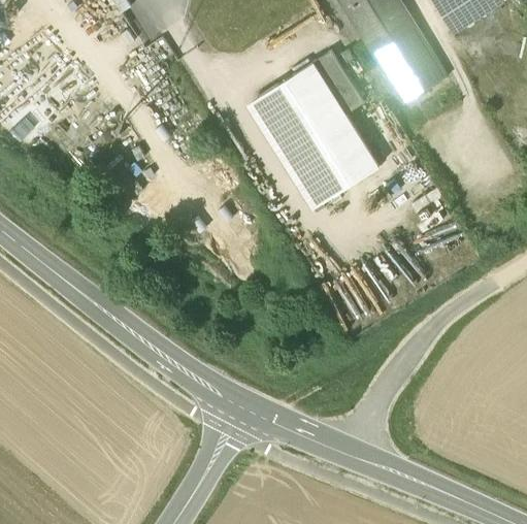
[(410,22),(396,0),(335,0),(366,48),(410,22)]
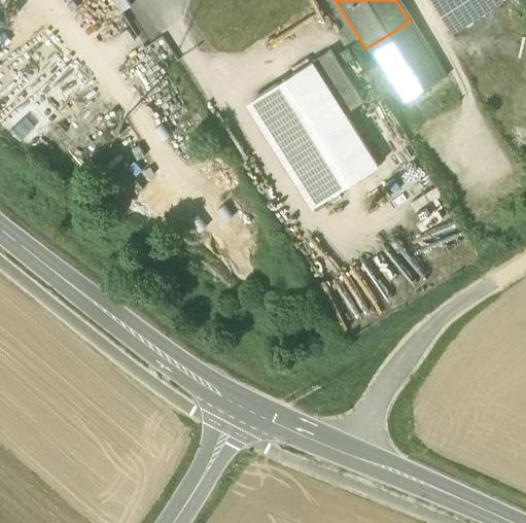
[(498,0),(429,0),(452,35),(501,3),(498,0)]
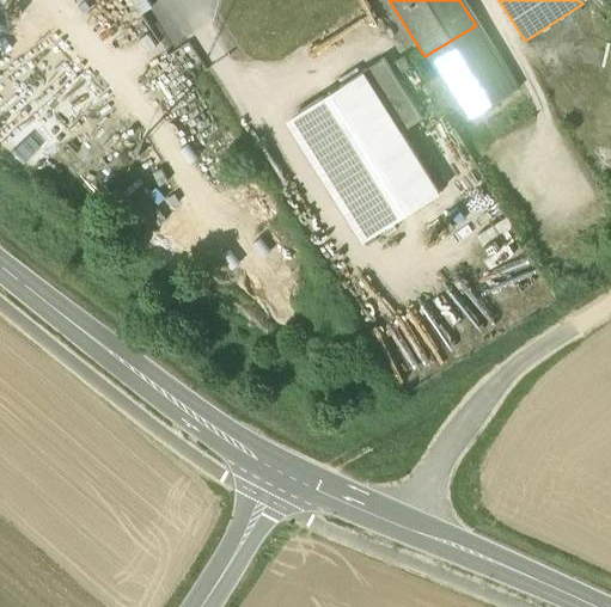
[(517,93),(476,25),(425,56),(466,122),(517,93)]
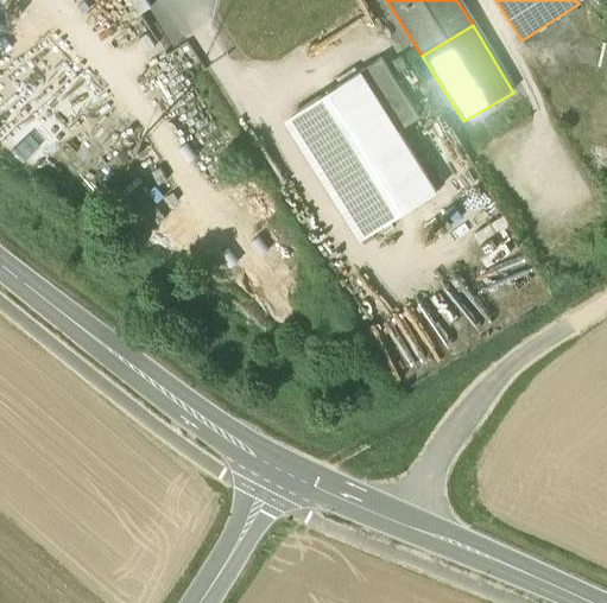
[(418,121),(380,61),(360,73),(398,133),(418,121)]
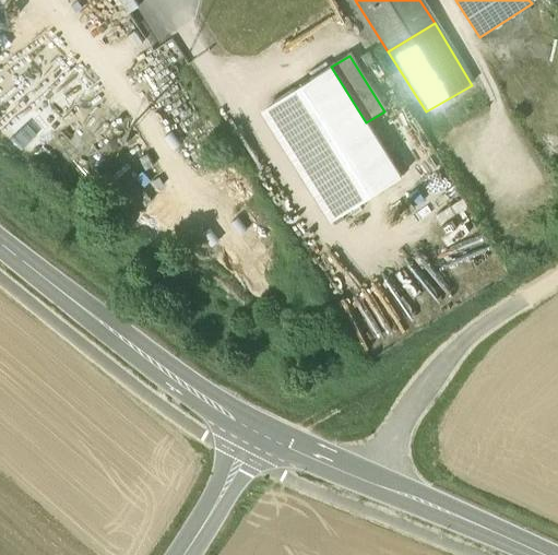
[(366,122),(331,67),(272,105),(342,215),(401,178),(366,122)]
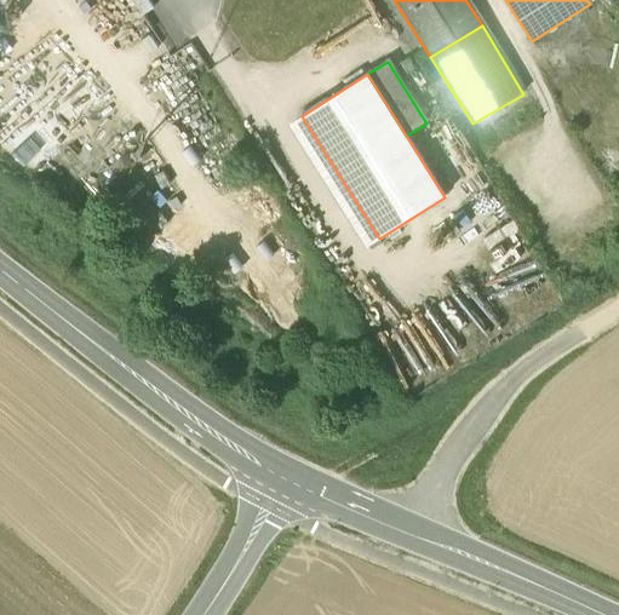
[(536,116),(523,95),(473,124),(486,145),(536,116)]
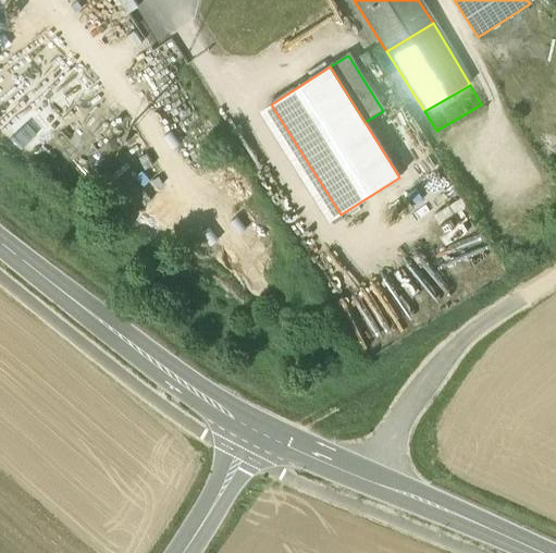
[(341,214),(271,105),(260,111),(329,222),(341,214)]
